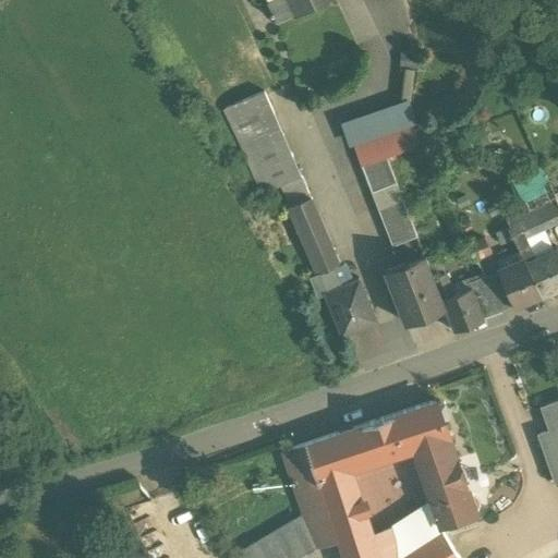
[(269,11),(273,17),(270,19),(271,21),(274,20),(277,26),(331,0),(287,0),(288,2),(269,11)]
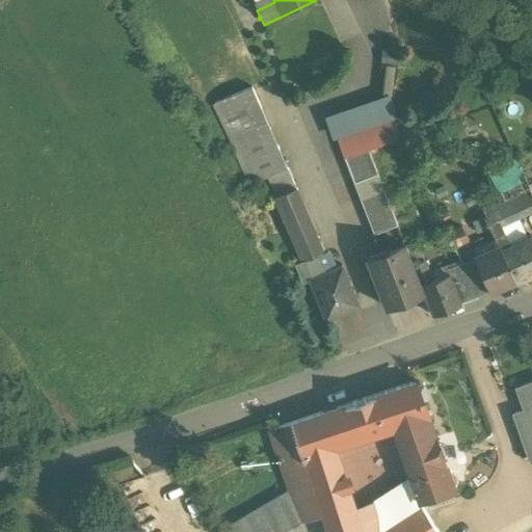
[(251,89),(214,106),(232,144),(269,129),(251,89)]
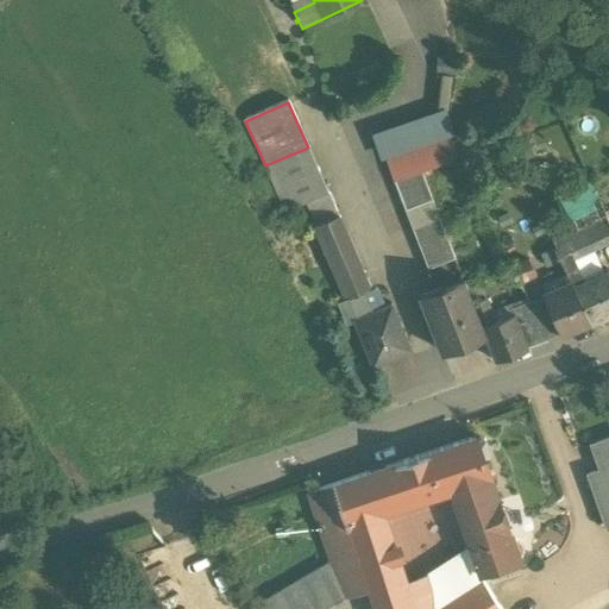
[(265,165),(264,165),(284,213),(306,205),(327,195),(328,194),(308,148),(265,165)]
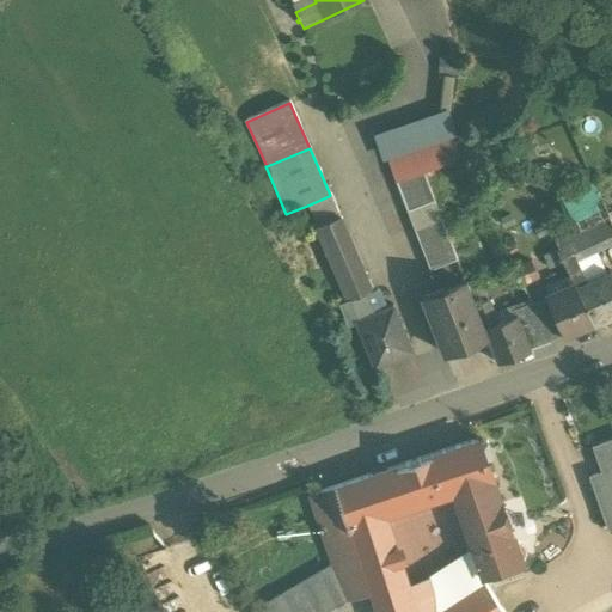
[(594,182),(582,187),(587,197),(599,193),(594,182)]
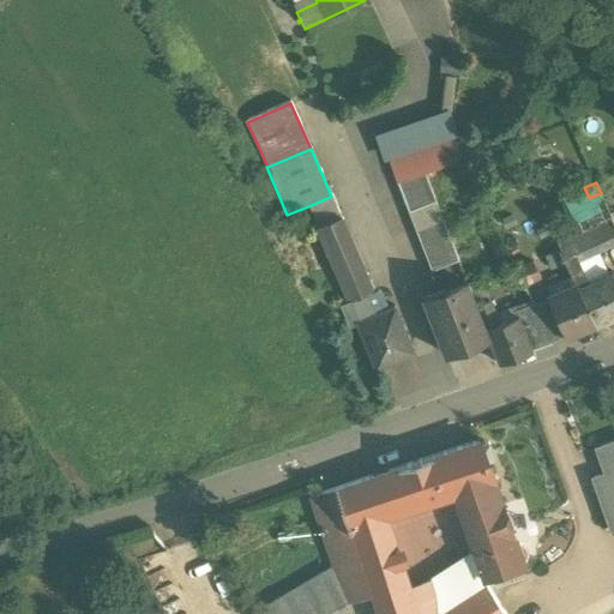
[(611,216),(601,193),(589,198),(600,222),(611,216)]
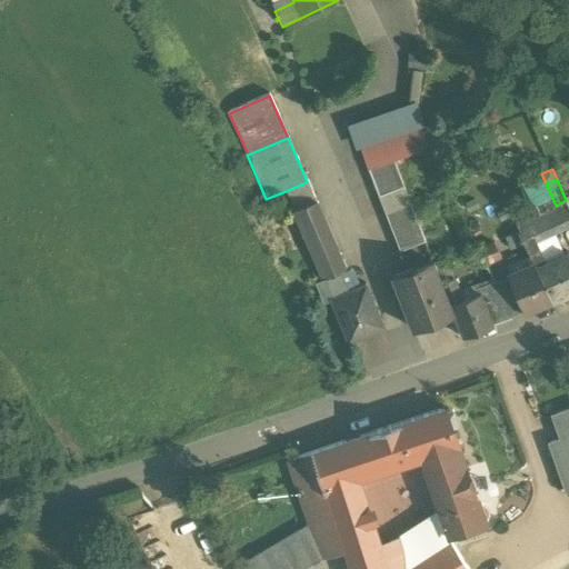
[(317,203),(307,182),(306,182),(286,191),(295,213),(317,203)]
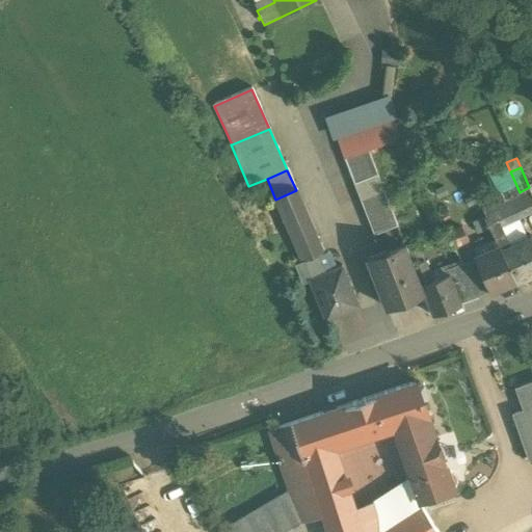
[(499,201),(480,209),(490,232),(500,228),(531,211),(531,193),(529,187),(520,192),(500,202),(499,201)]
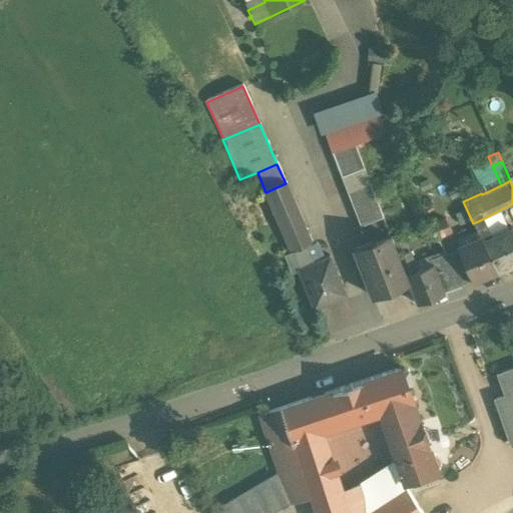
[(370,182),(348,191),(362,226),(384,218),(370,182)]
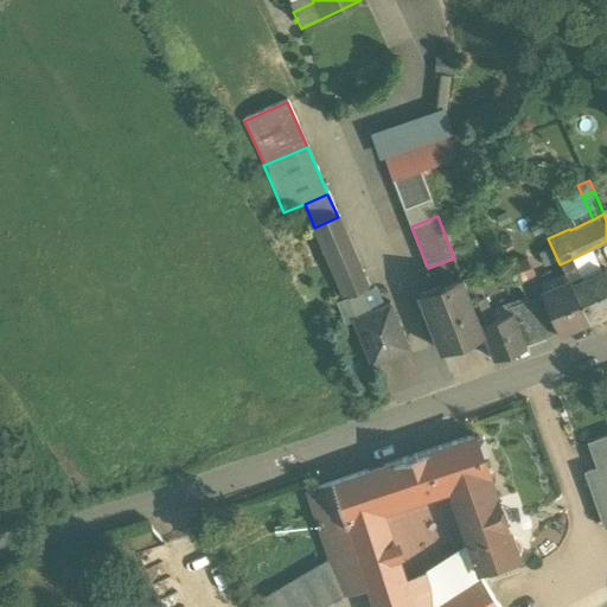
[(338,217),(314,228),(326,255),(350,244),(338,217)]
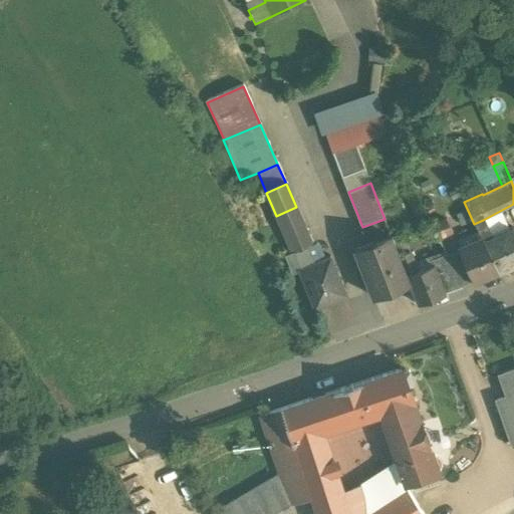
[(312,244),(296,207),(276,216),(291,253),(306,247),(312,244)]
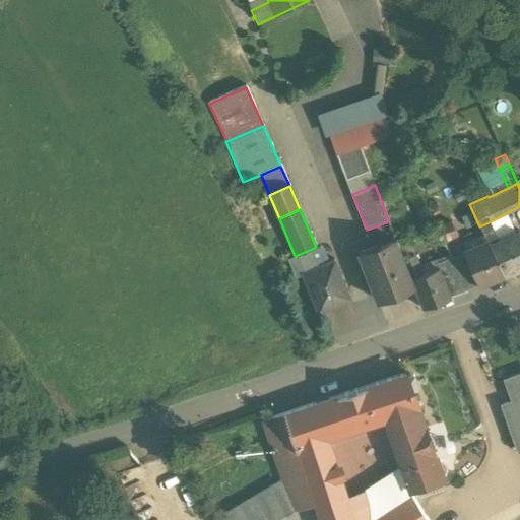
[(452,222),(437,230),(443,243),(458,236),(452,222)]
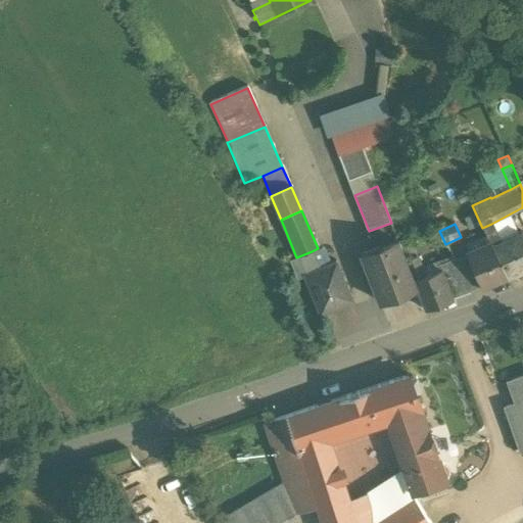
[(491,224),(482,228),(491,246),(501,242),(491,224)]
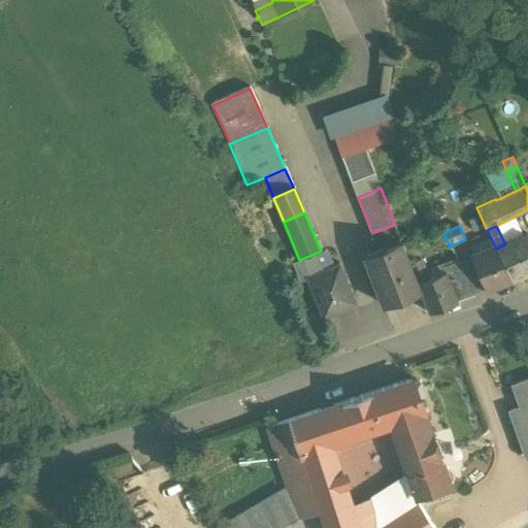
[(496,249),(495,249),(513,282),(527,274),(527,241),(526,236),(505,244),(496,249)]
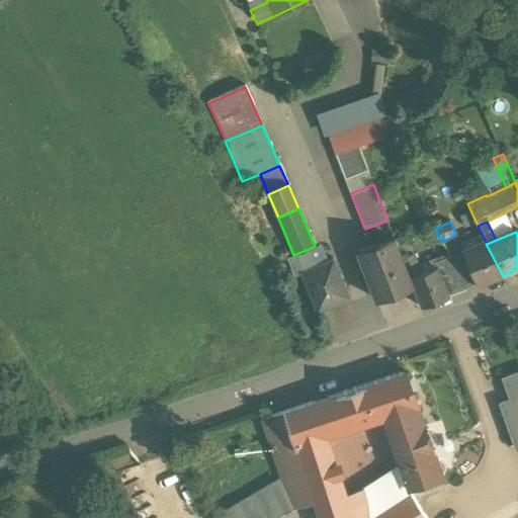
[(406,239),(396,243),(402,259),(412,255),(406,239)]
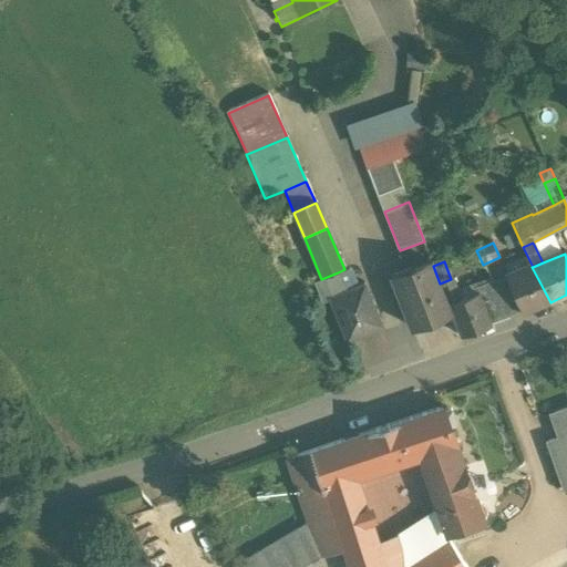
[(432,263),(392,278),(412,329),(451,312),(447,305),(440,284),(433,266),(432,263)]
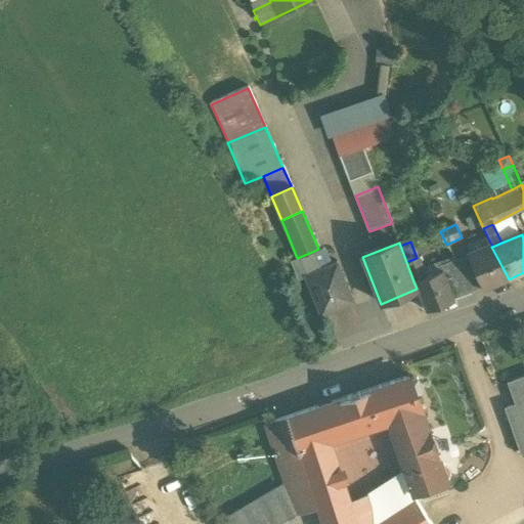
[(491,247),(467,258),(482,291),(509,279),(491,247)]
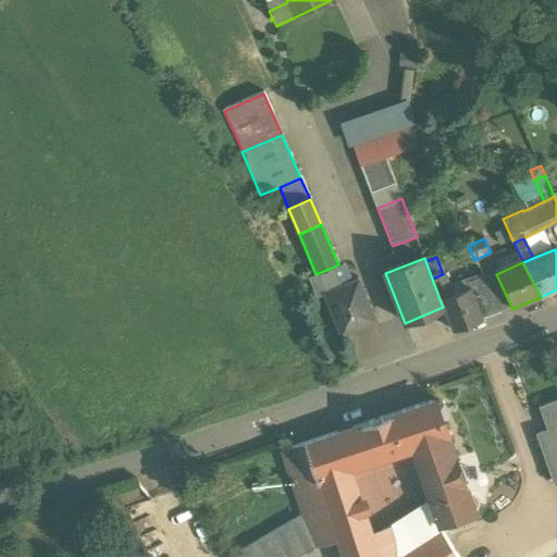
[(332,268),(316,274),(318,277),(312,280),(319,295),(323,293),(339,286),(332,268)]
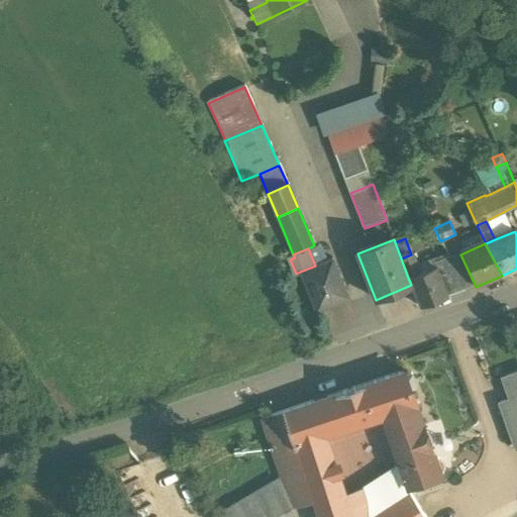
[(411,254),(401,259),(408,278),(418,274),(411,254)]
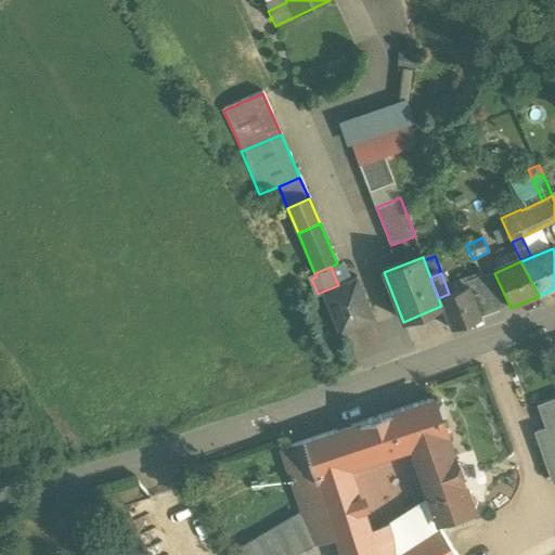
[(499,312),(481,276),(465,282),(467,287),(468,287),(480,319),(499,312)]
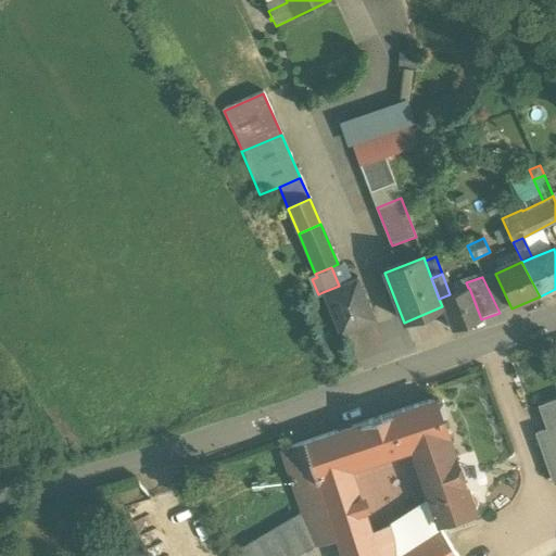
[(339,286),(323,292),(340,335),(375,320),(357,278),(339,286)]
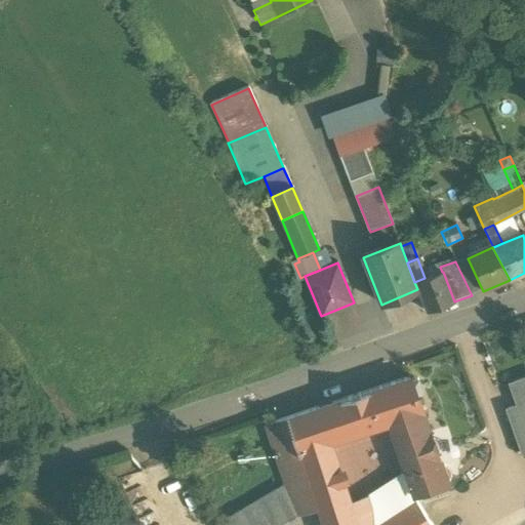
[(425,278),(414,282),(417,289),(427,314),(454,303),(454,301),(443,272),(442,272),(425,278)]
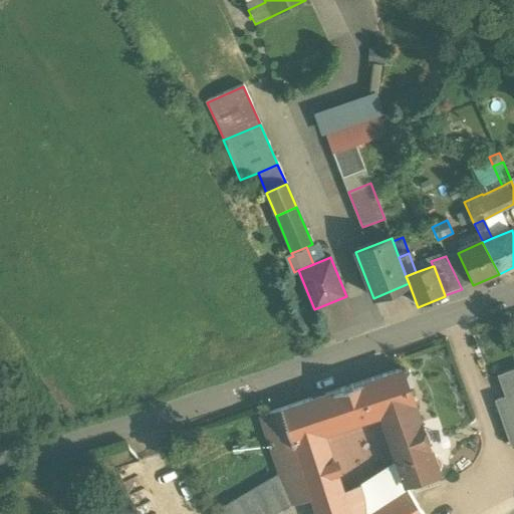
[(426,447),(414,410),(401,370),(342,390),(353,424),(382,414),(399,463),(406,485),(436,475),(426,447)]
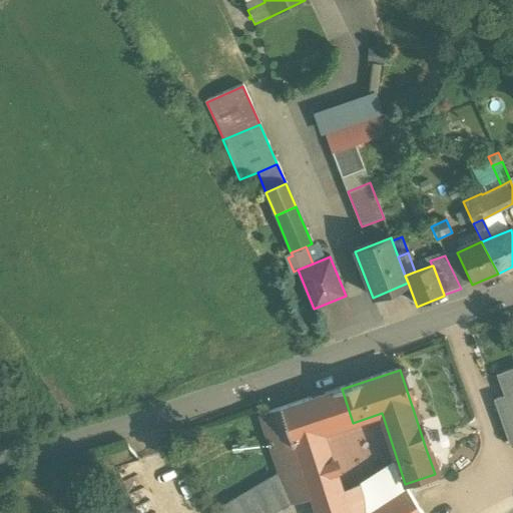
[(512,370),(502,374),(510,395),(512,394),(512,370)]
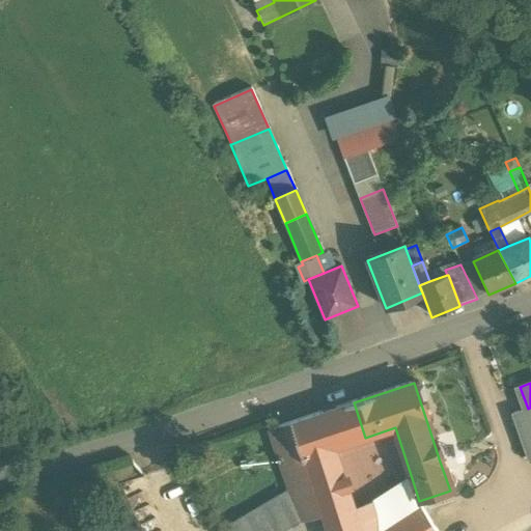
[(354,402),(335,409),(346,442),(365,438),(354,402)]
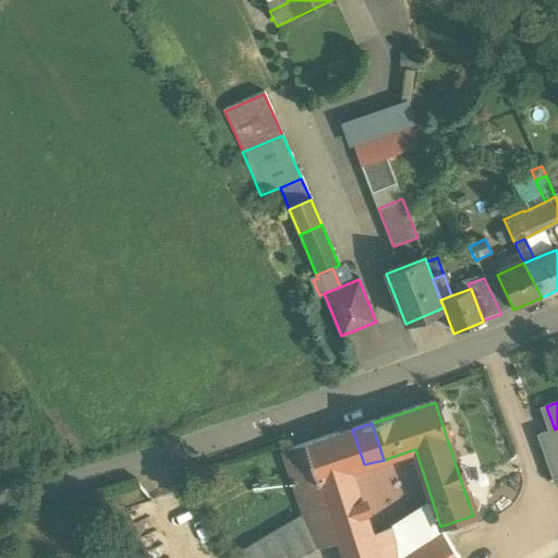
[(557,428),(555,429),(538,435),(556,485),(557,484),(557,428)]
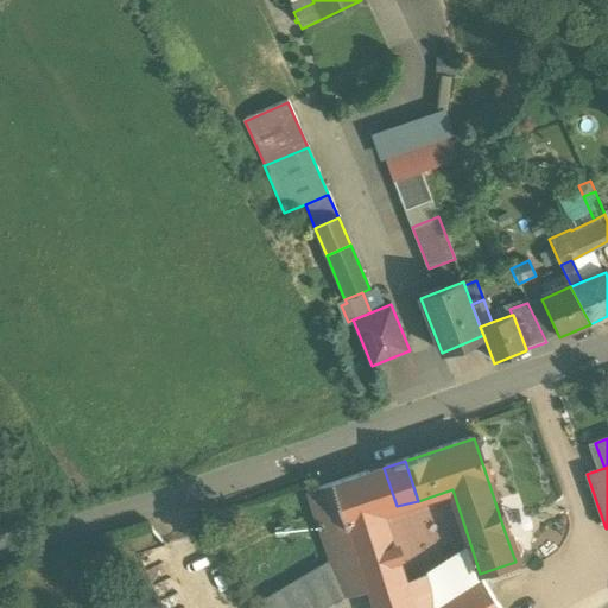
[(435,607),(425,574),(405,582),(396,556),(381,511),(397,506),(384,468),(333,486),(366,591),(372,607),(435,607)]
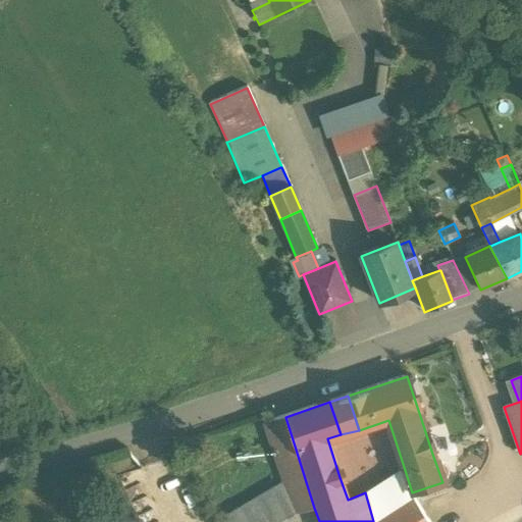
[(314,508),(285,417),(268,422),(288,499),(296,513),(314,508)]
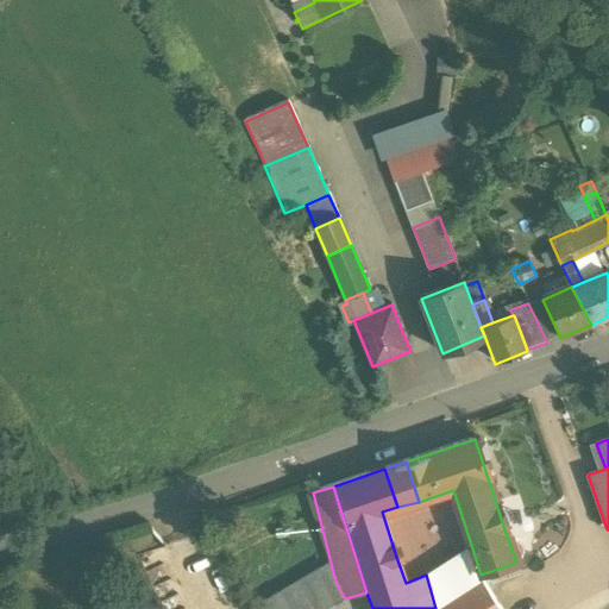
[(481,575),(472,548),(426,575),(435,608),(440,608),(483,582),(481,575)]
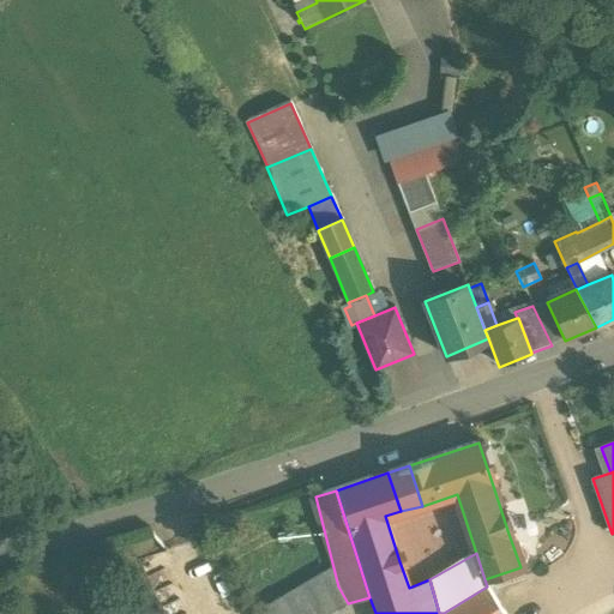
[(330,570),(253,611),(254,613),(339,613),(350,607),(348,603),(338,587),(330,570)]
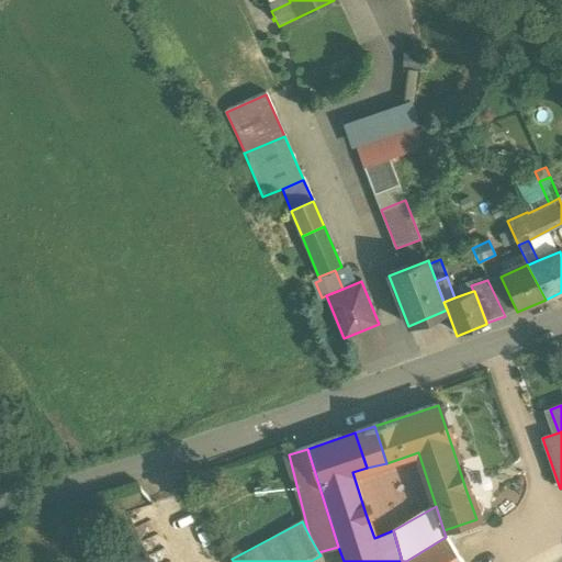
[(406,561),(461,561),(446,537),(406,561)]
